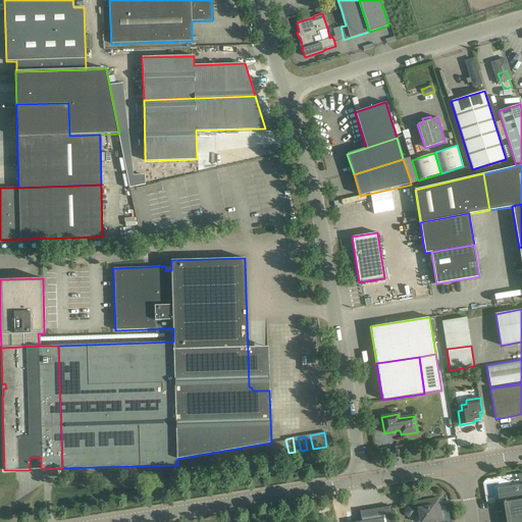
[(281,442),(274,444),(276,455),(282,454),(281,442)]
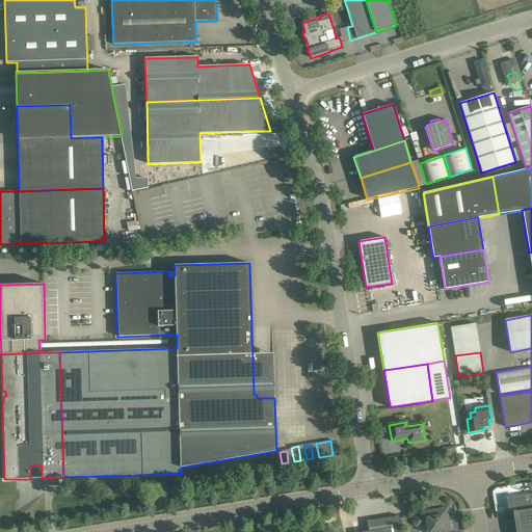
[(531,531),(531,494),(506,499),(508,508),(512,508),(515,531),(531,531)]
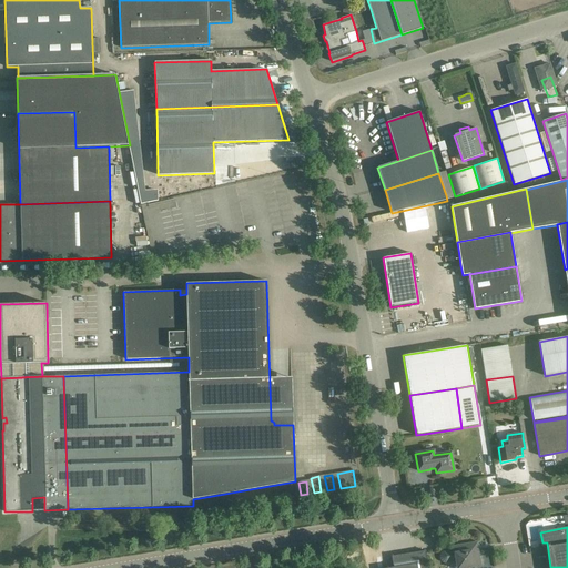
[(455,563),(455,567),(480,567),(477,543),(449,547),(450,550),(444,550),(443,551),(442,554),(439,556),(439,559),(440,561),(443,563),(445,564),(455,563)]
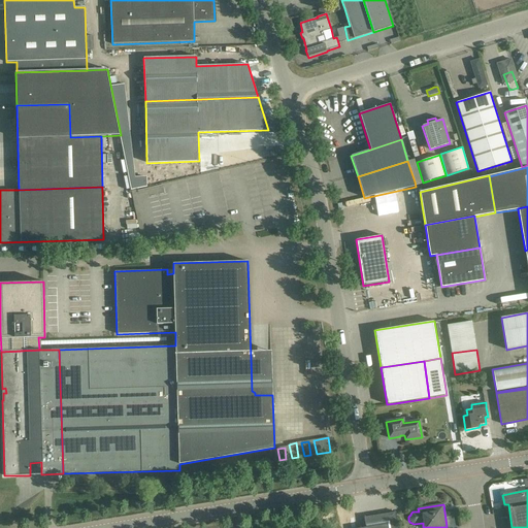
[(365,527),(361,527),(397,527),(395,512),(364,517),(365,527)]
